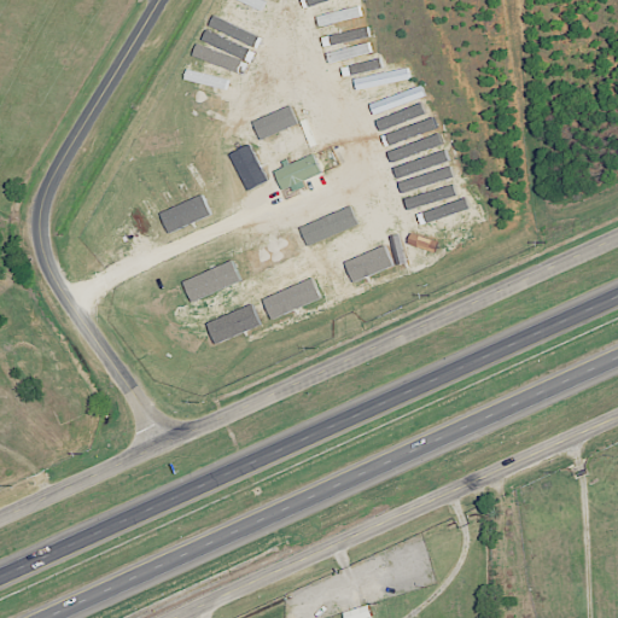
[(316,16),(319,27),(363,16),(360,5),(316,16)]
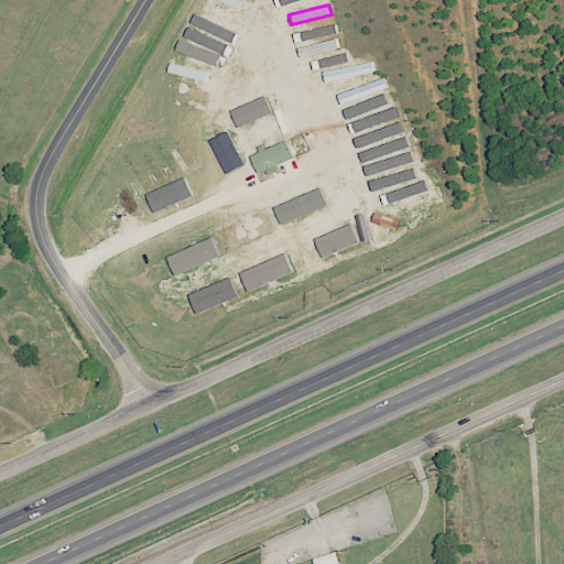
[(227,45),(230,38),(198,23),(195,32),(227,45)]
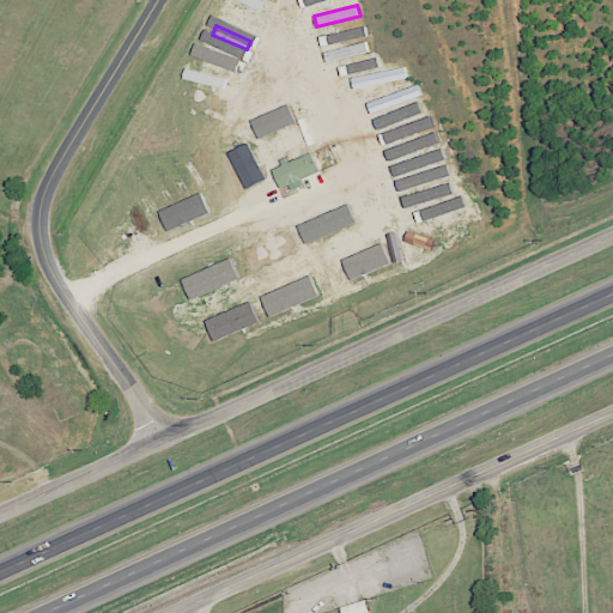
[(363,36),(362,25),(320,30),(321,42),(363,36)]
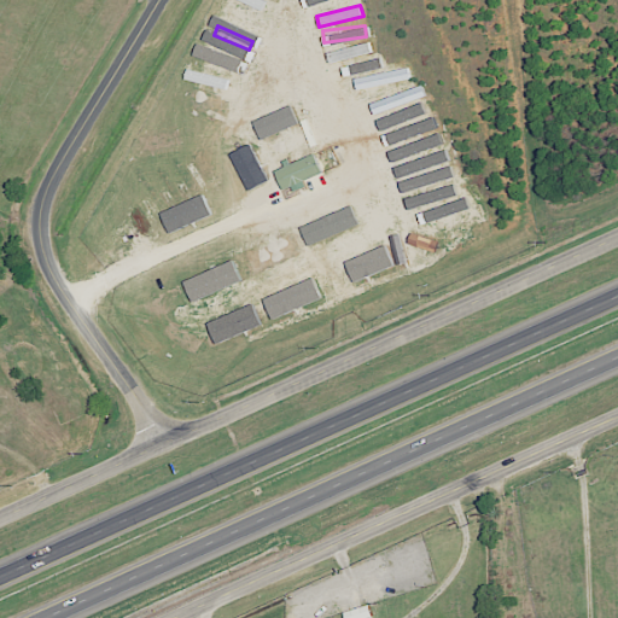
[(373,51),(371,41),(327,53),(330,63),(373,51)]
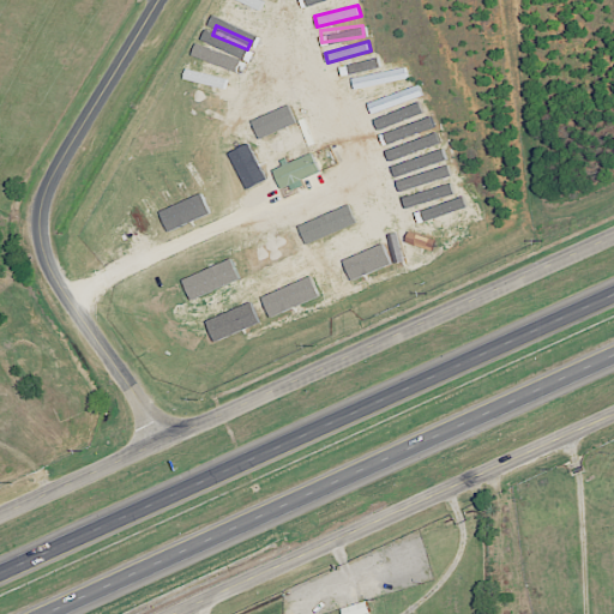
[(179,107),(216,118),(222,98),(186,86),(179,107)]
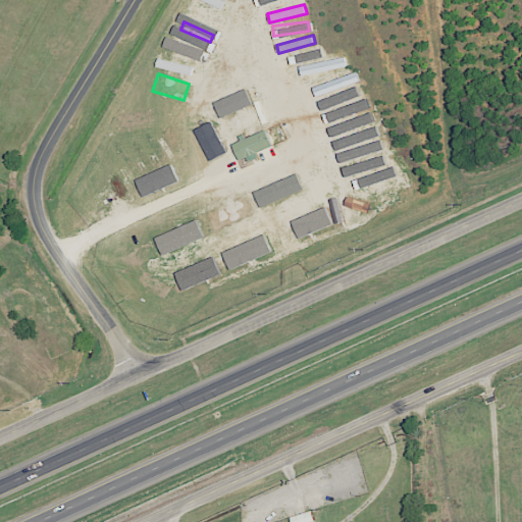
[(251,104),(245,89),(212,102),(219,117),(251,104)]
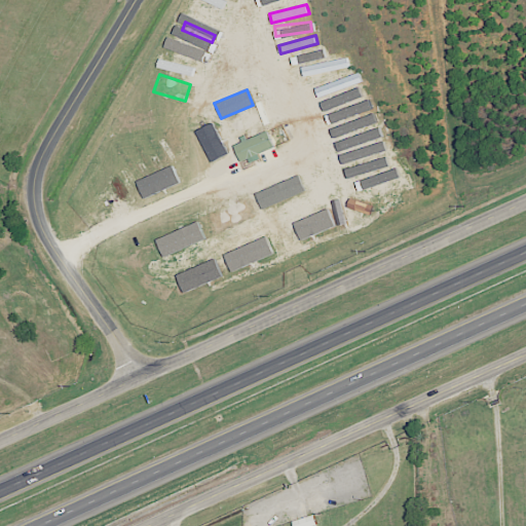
[(313,103),(316,112),(362,99),(359,89),(313,103)]
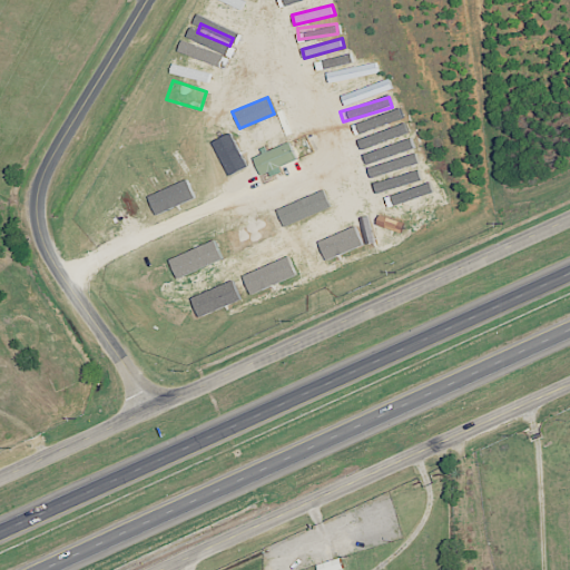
[(227,175),(246,166),(231,133),(212,141),(227,175)]
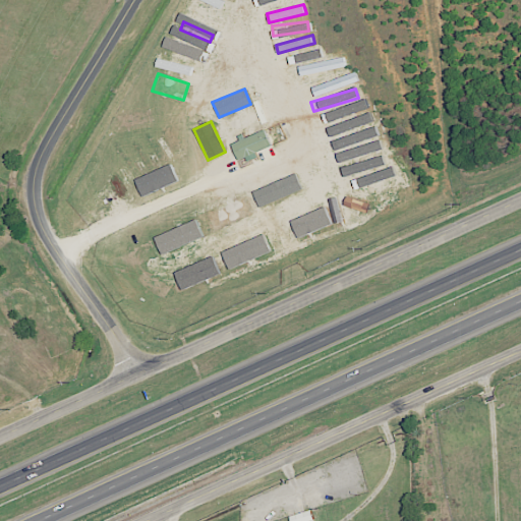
[(271,147),(264,129),(230,143),(237,161),(271,147)]
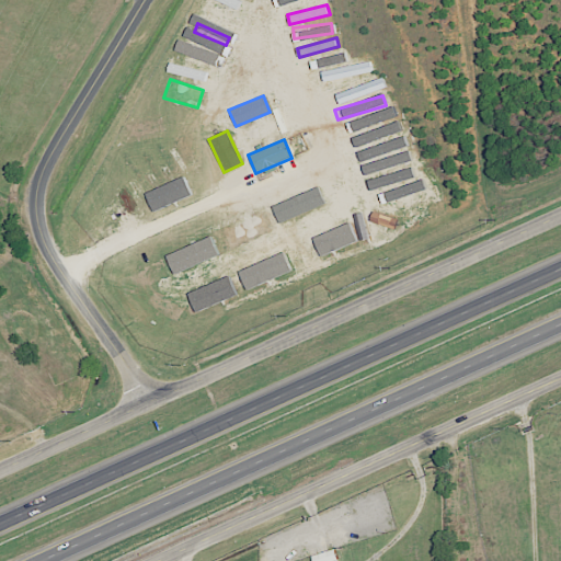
[(358,167),(363,178),(409,158),(404,147),(358,167)]
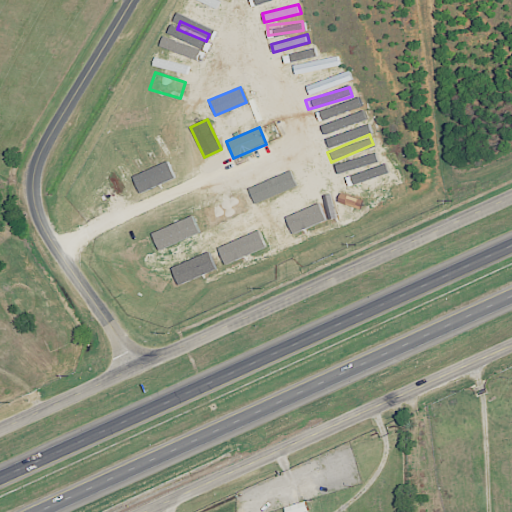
[(402,182),(395,167),(357,184),(364,199),(402,182)]
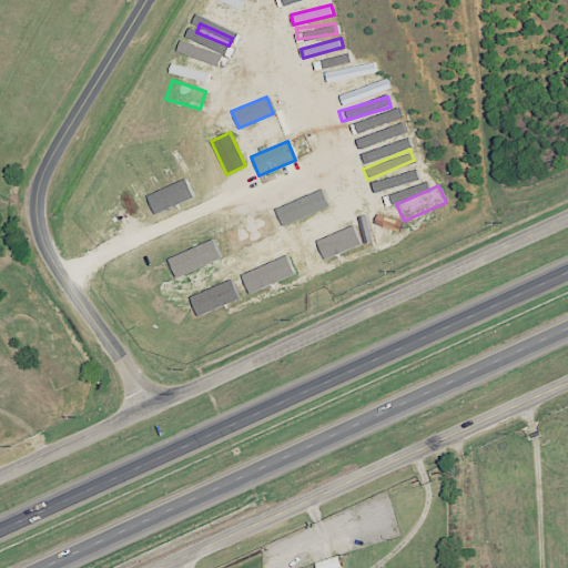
[(274,209),(282,226),(330,205),(322,188),(274,209)]
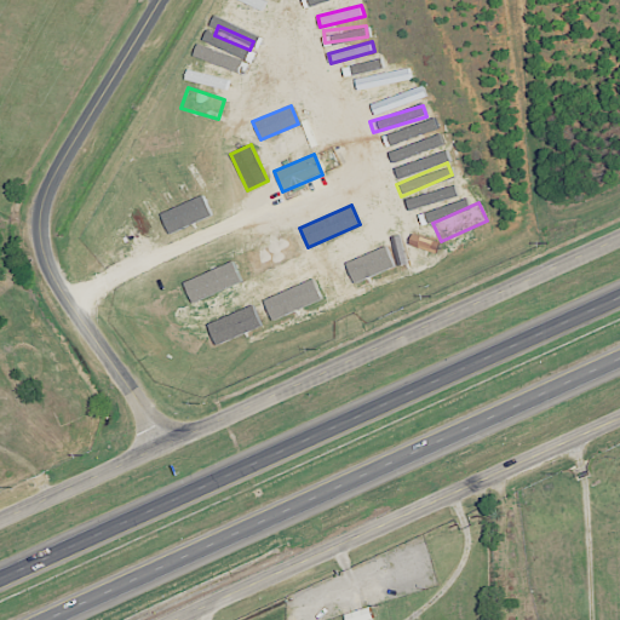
[(297,256),(287,234),(241,254),(251,276),(297,256)]
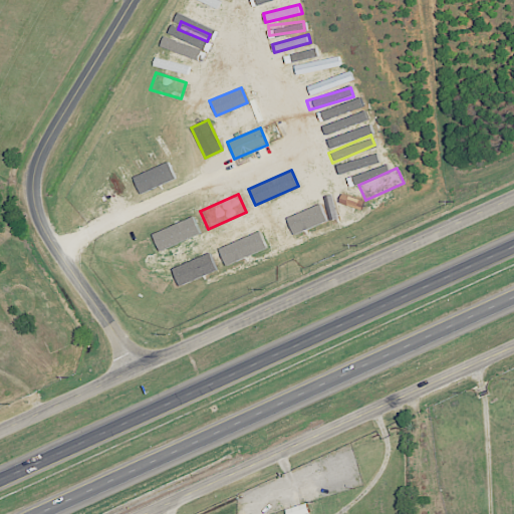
[(338,220),(331,194),(322,197),(324,205),(286,215),(290,232),(338,220)]
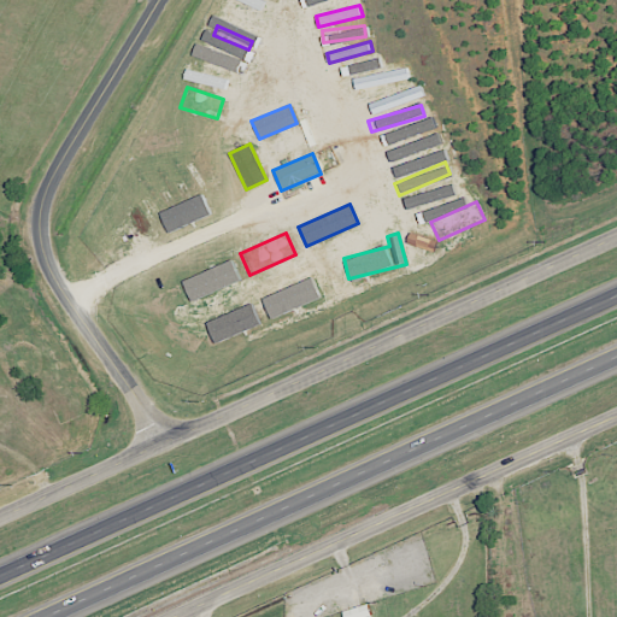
[(181,280),(189,300),(240,281),(231,260),(181,280)]
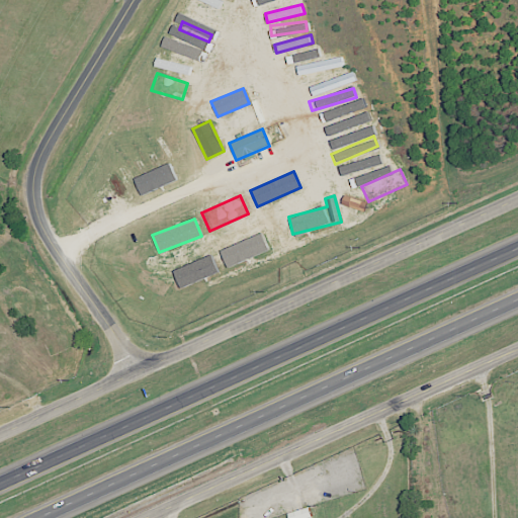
[(268,250),(261,232),(220,250),(227,267),(268,250)]
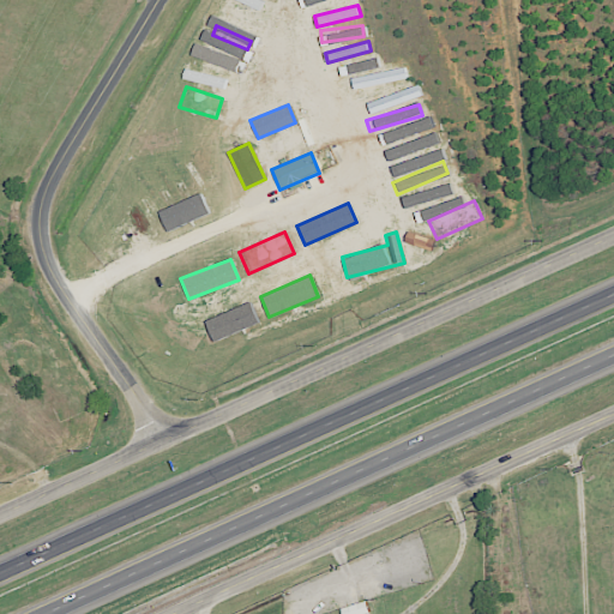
[(339,613),(363,613),(368,613),(365,601),(338,608),(339,613)]
